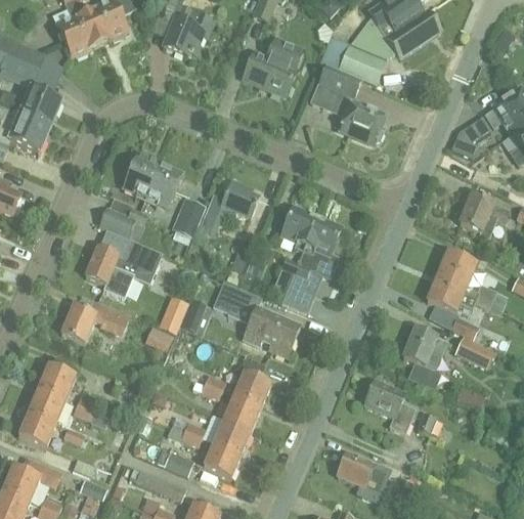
[(79,0),(61,0),(68,11),(59,15),(57,26),(71,56),(98,44),(85,13),(79,0)]
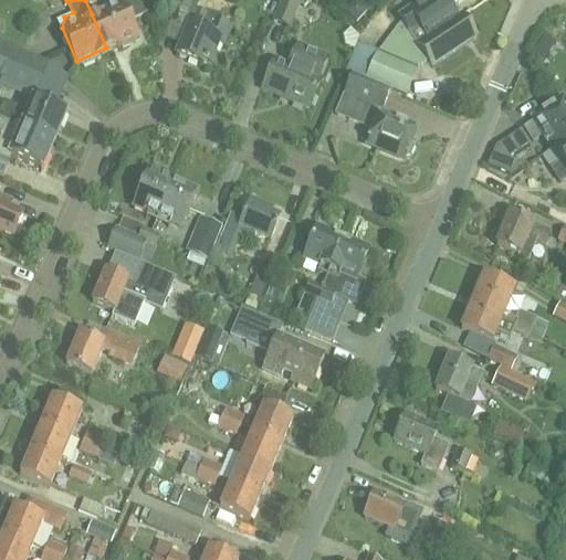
[(124,0),(122,1),(92,14),(106,48),(136,34),(129,19),(147,11),(142,0),(124,0)]
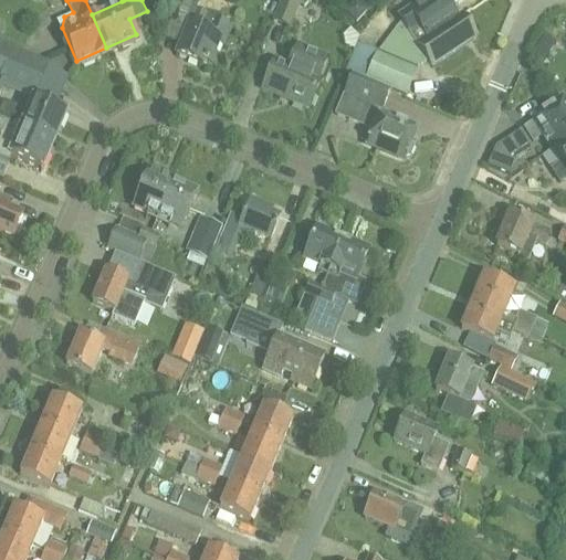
[(284,24),(287,27),(299,1),(303,3),(306,0),(279,0),(272,19),(284,24)]
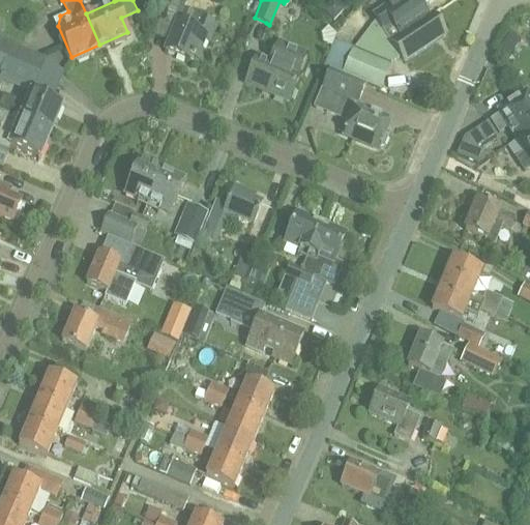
[(334,18),(344,7),(335,0),(331,0),(324,8),(334,18)]
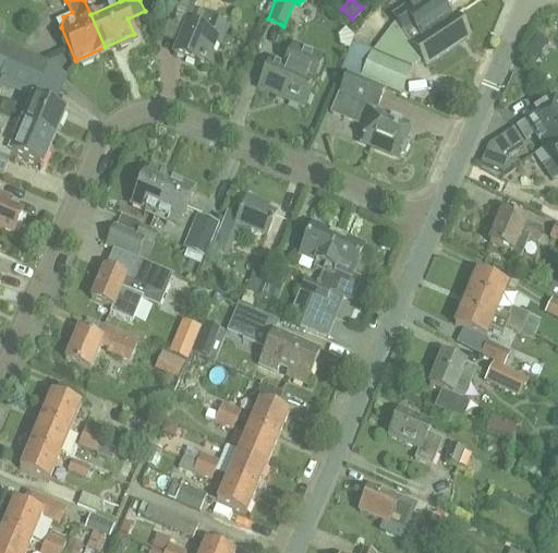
[(373,47),(411,63),(422,56),(425,61),(469,32),(466,28),(473,22),(476,14),(477,3),(476,0),(412,0),(393,12),(396,16),(373,47)]
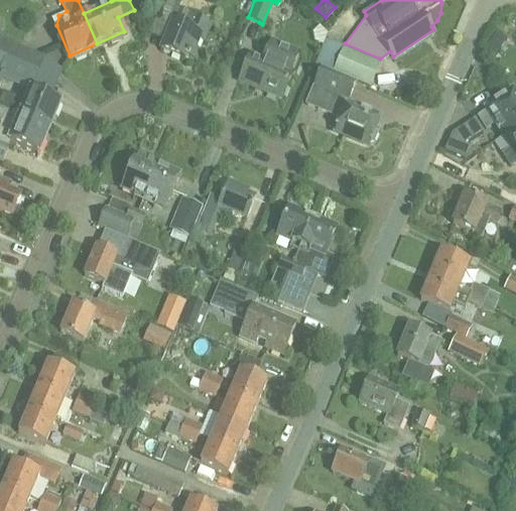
[(160,46),(184,55),(185,51),(196,54),(200,45),(196,44),(199,36),(203,37),(210,19),(176,6),(160,46)]
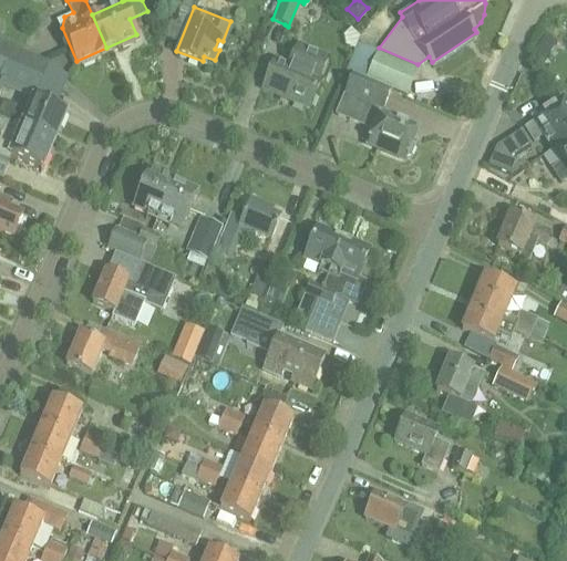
[(0,55),(14,62),(21,47),(0,37),(0,55)]
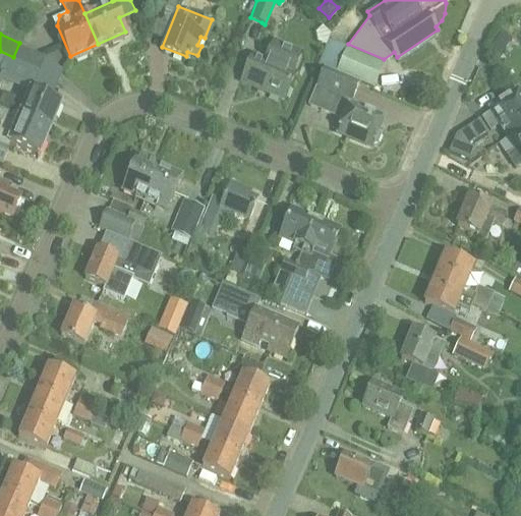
[(242,78),(283,96),(293,71),(298,74),(304,59),(303,51),(304,49),(273,36),(264,56),(253,52),(242,78)]
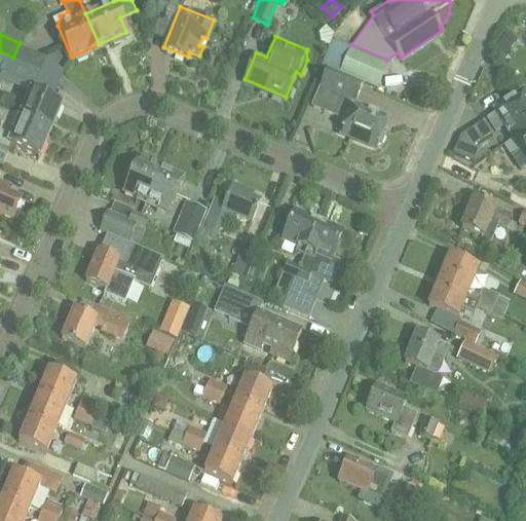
[(501,56),(509,45),(498,38),(491,48),(501,56)]
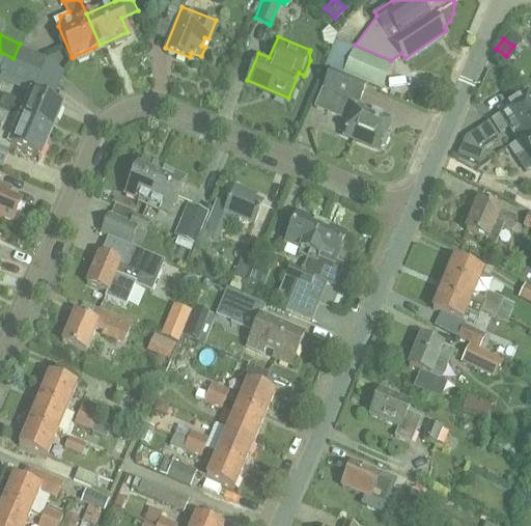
[(14,58),(40,70),(47,55),(20,44),(14,58)]
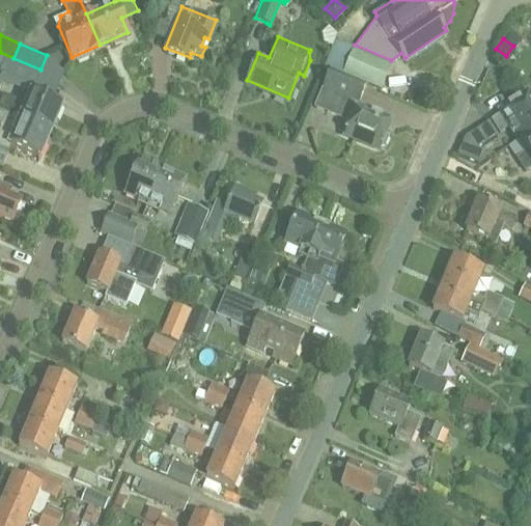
[(341,71),(381,87),(392,61),(391,60),(355,45),(353,45),(352,45),(341,71)]
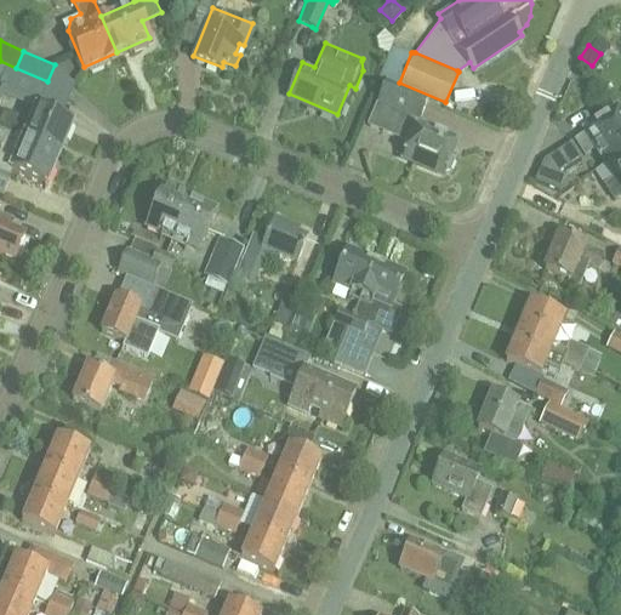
[(0,79),(40,97),(47,81),(16,68),(0,61),(0,79)]
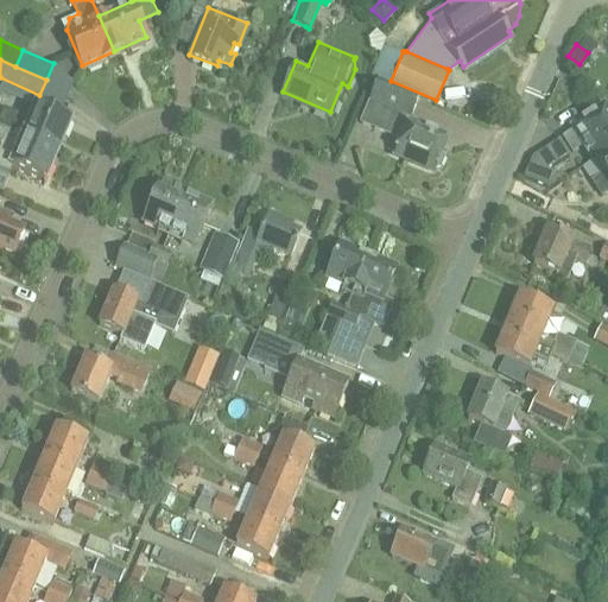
[(394,150),(435,166),(448,137),(407,120),(418,95),(379,77),(361,119),(400,135),(394,150)]
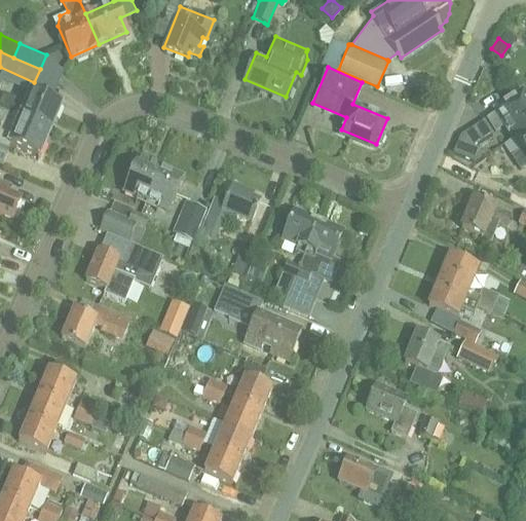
[(0,97),(0,106),(50,127),(62,102),(31,88),(26,100),(3,90),(0,97)]
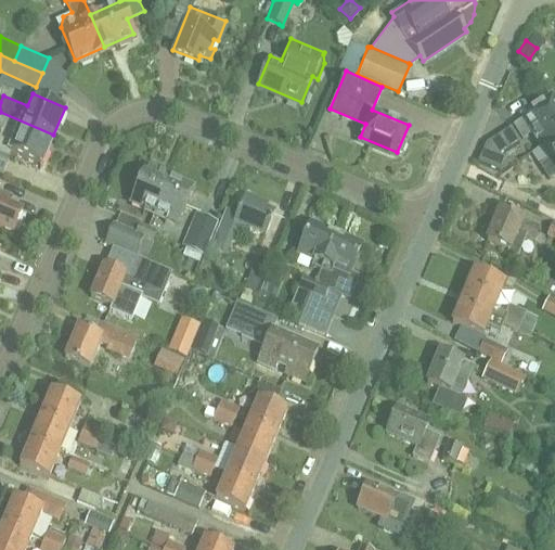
[(533,128),(541,139),(554,129),(554,99),(551,93),(523,112),(524,114),(513,123),(521,136),(533,128)]
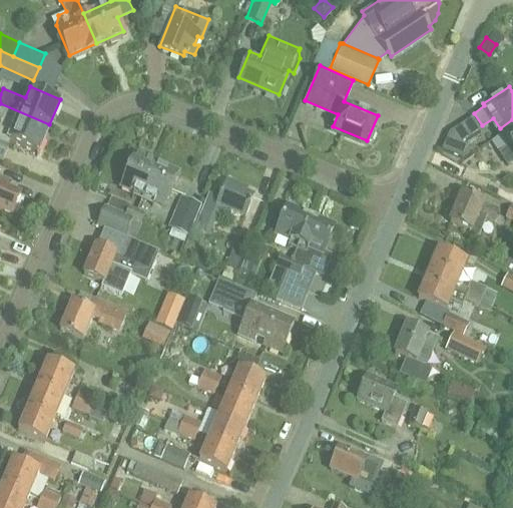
[(0,155),(3,157),(11,138),(38,150),(49,124),(0,103),(0,155)]
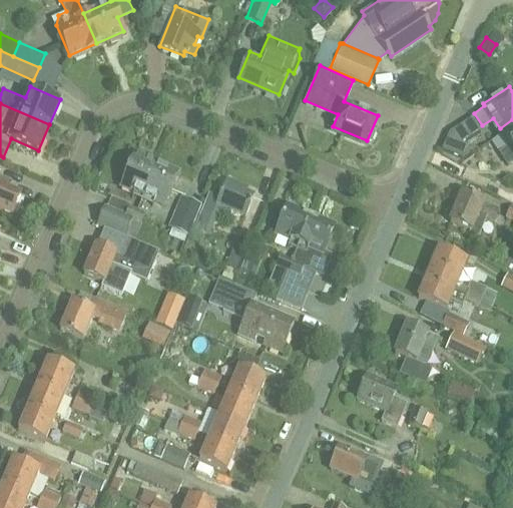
[(446,135),(460,140),(480,127),(471,114),(447,130),(446,135)]
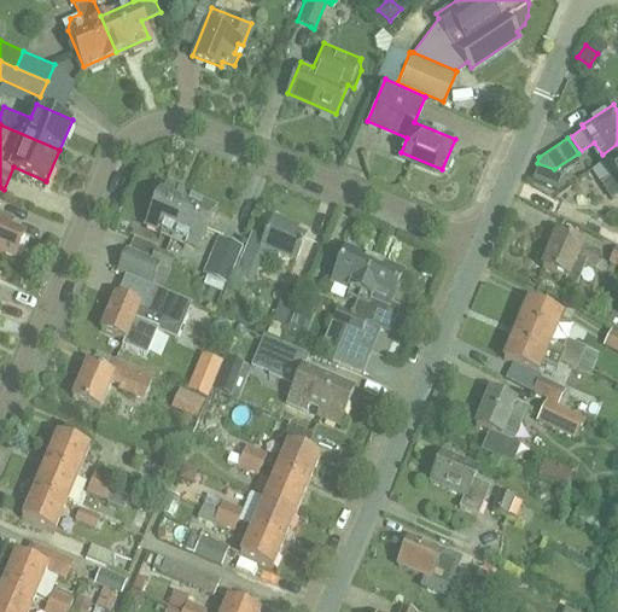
[(617,144),(602,155),(613,172),(600,181),(611,197),(617,191),(617,144)]
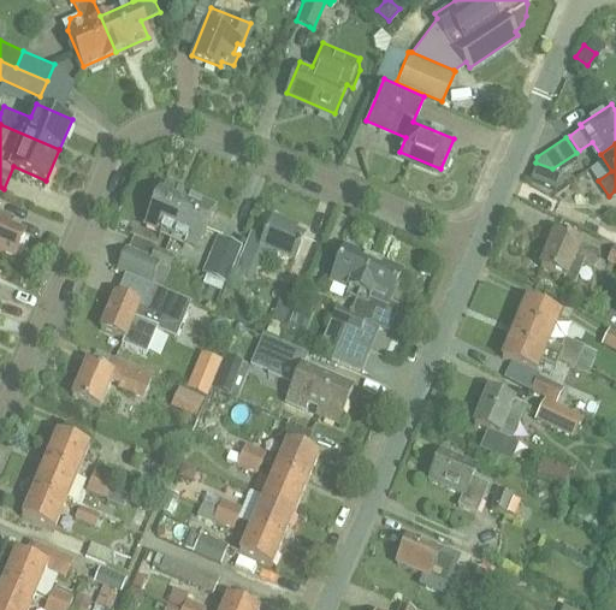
[(552,169),(535,163),(529,176),(554,184),(558,171),(552,169)]
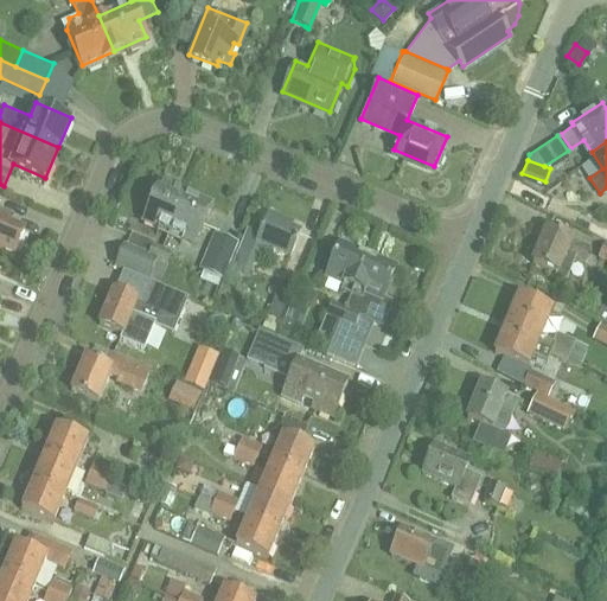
[(142,217),(168,228),(184,191),(158,179),(142,217)]
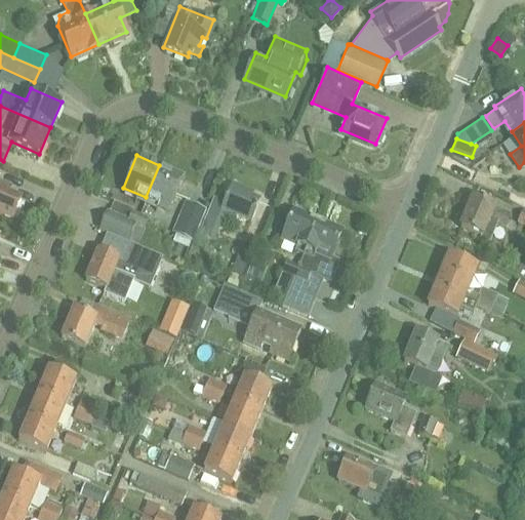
[(146,197),(169,207),(183,174),(159,165),(146,197)]
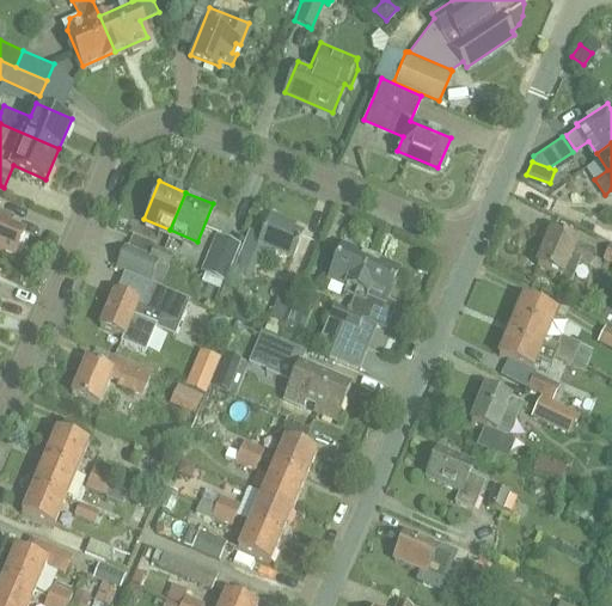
[(0,246),(14,252),(24,228),(8,221),(12,214),(0,209),(0,246)]
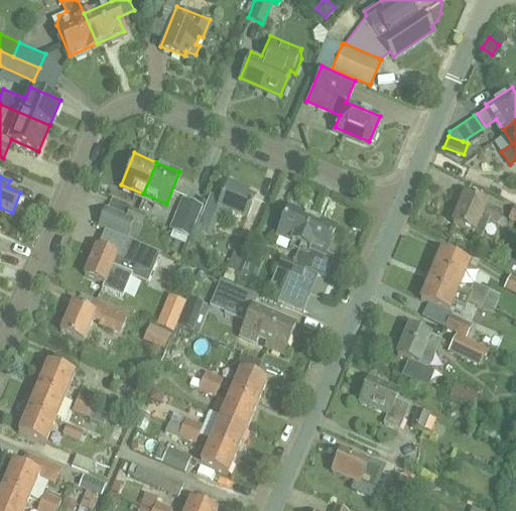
[(195,227),(211,234),(223,205),(247,215),(255,195),(240,188),(242,182),(228,176),(220,195),(210,190),(195,227)]
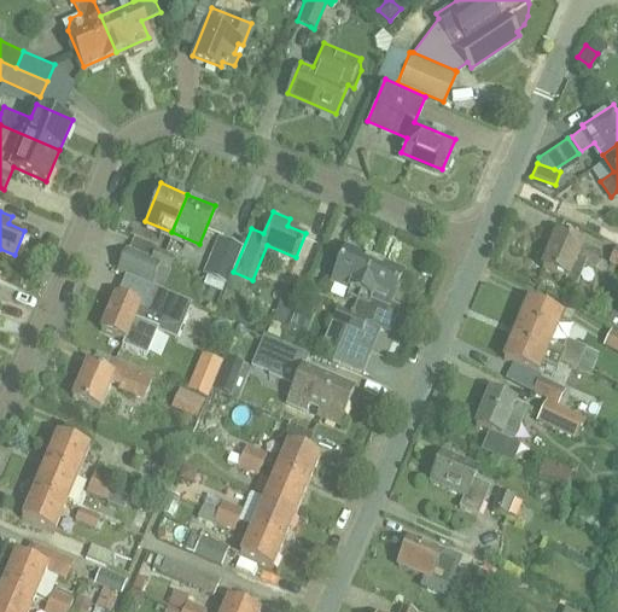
[(561,277),(576,283),(584,262),(593,266),(600,249),(555,231),(541,264),(563,274),(561,277)]
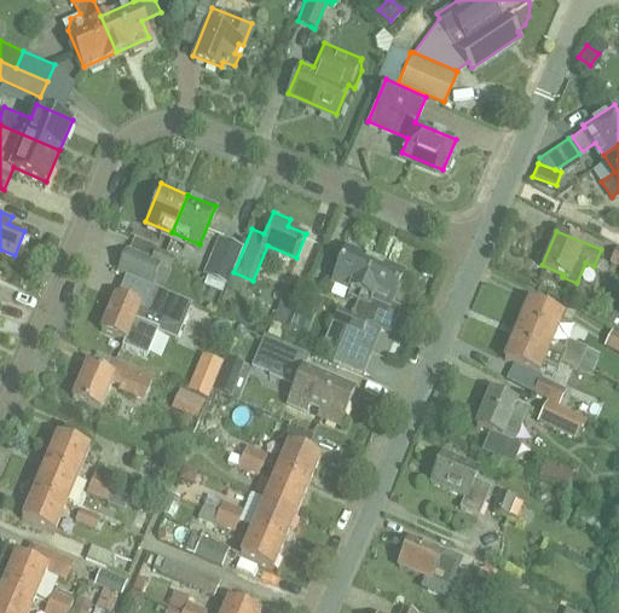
[(204,271),(229,281),(243,244),(219,233),(204,271)]
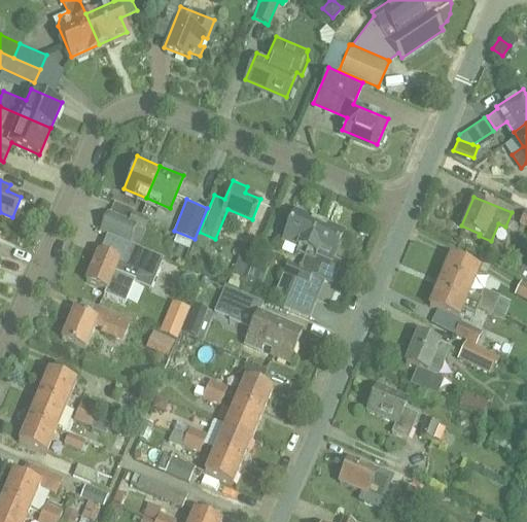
[(101,228),(132,241),(137,243),(145,224),(137,220),(108,208),(101,228)]
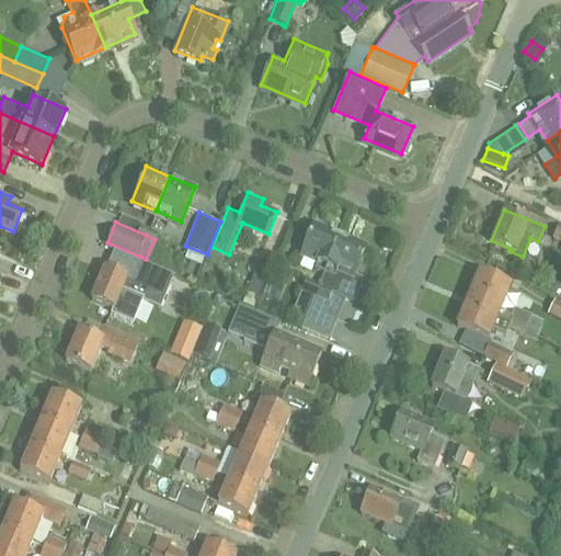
[(551,235),(560,239),(560,222),(551,235)]
